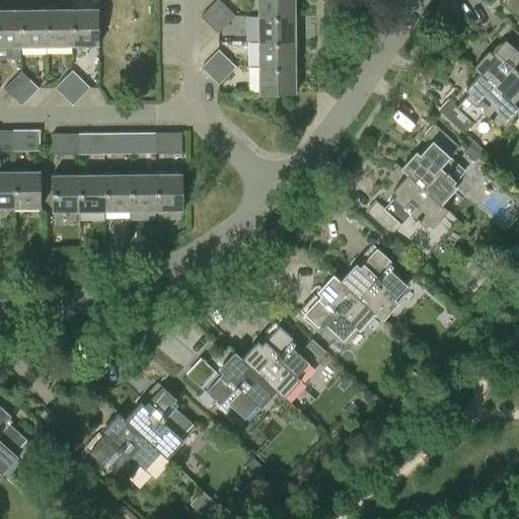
[(200,17),(208,24),(224,8),(216,0),(200,17)]
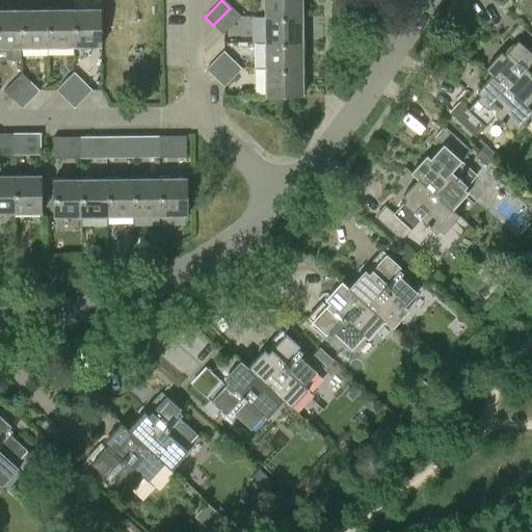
[(263,0),(263,16),(300,16),(300,0),(263,0)]
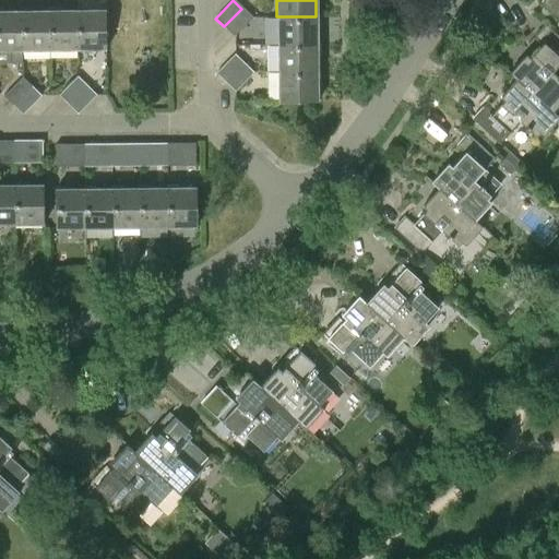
[(558,0),(539,0),(558,18),(558,0)]
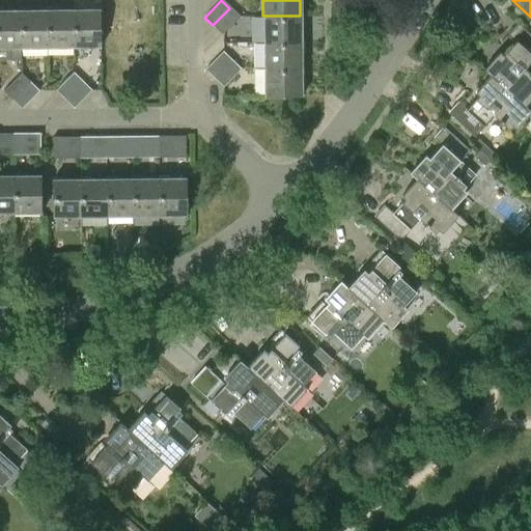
[(20,48),(20,9),(0,8),(0,47),(9,48),(10,60),(20,60),(20,48)]
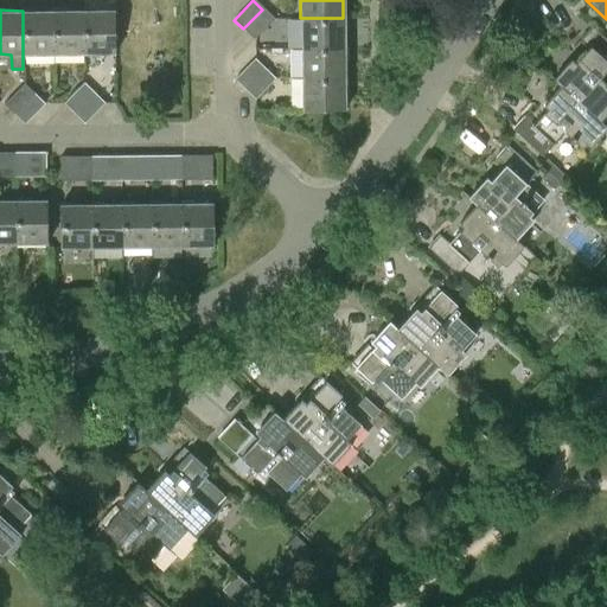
[(53,53),(52,10),(23,11),(23,55),(53,53)]
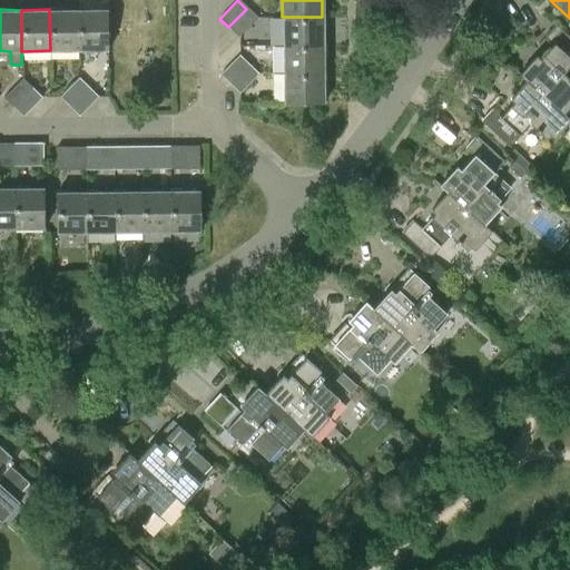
[(78,50),(77,9),(49,9),(50,50),(78,50)]
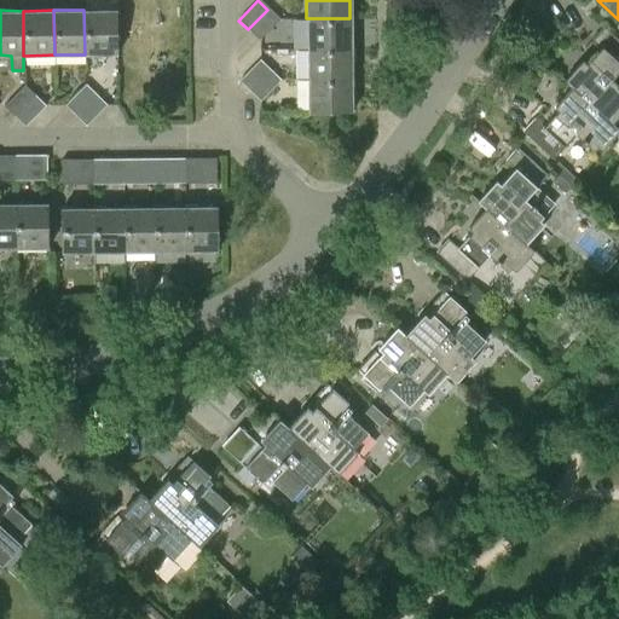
[(114,10),(84,10),(85,55),(114,55),(114,10)]
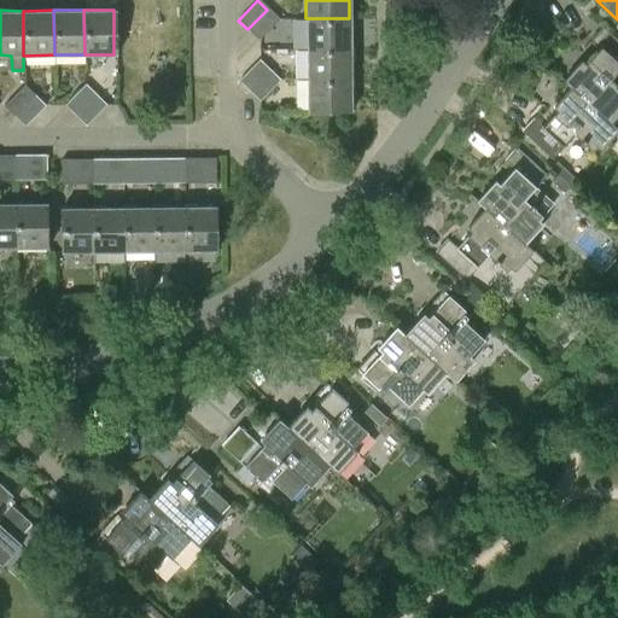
[(277,18),(267,10),(248,29),(257,39),(277,18)]
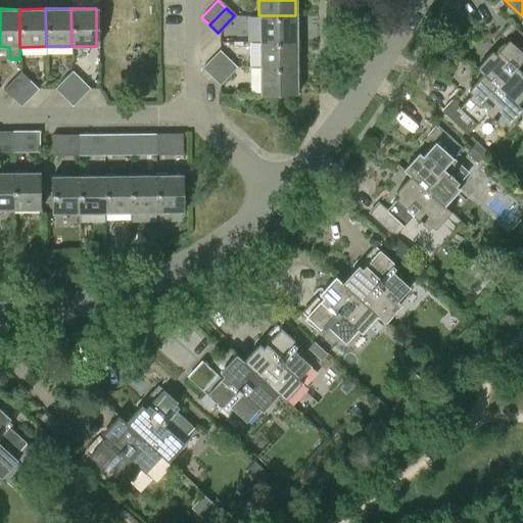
[(258,41),(296,41),(295,15),(258,15),(258,41)]
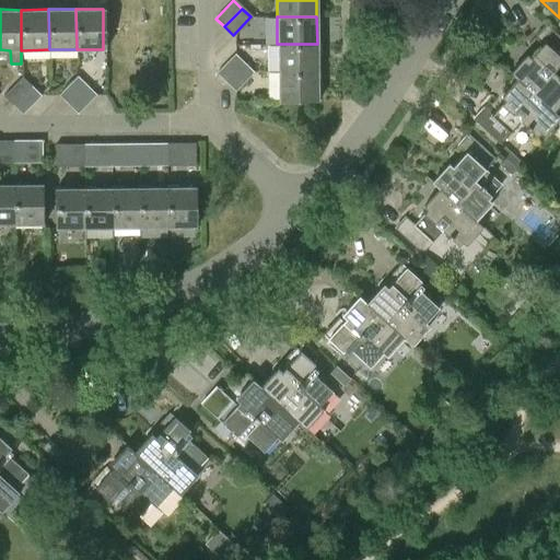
[(509,72),(516,79),(553,112),(559,103),(559,78),(552,71),(559,61),(559,37),(545,24),(535,35),(543,43),(529,57),(525,54),(509,72)]
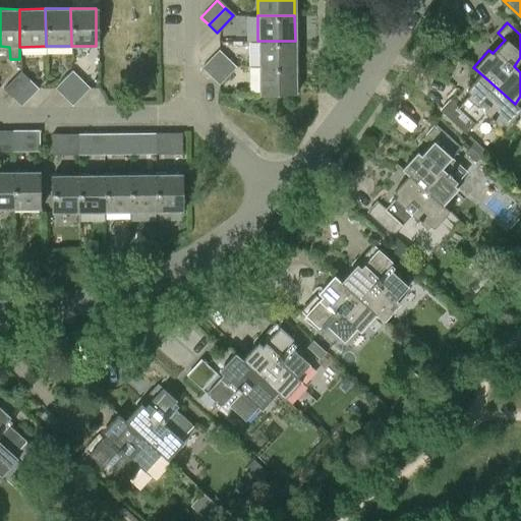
[(257,67),(295,66),(295,41),(257,41),(257,67)]
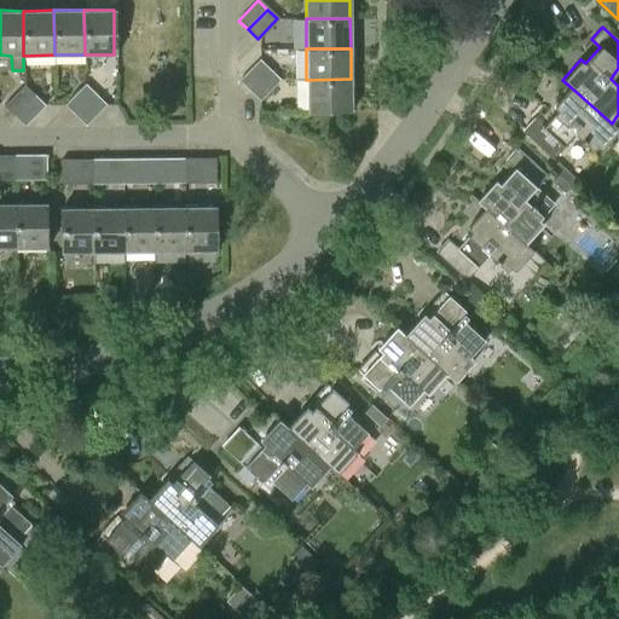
[(238,81),(248,91),(268,70),(259,61),(238,81)]
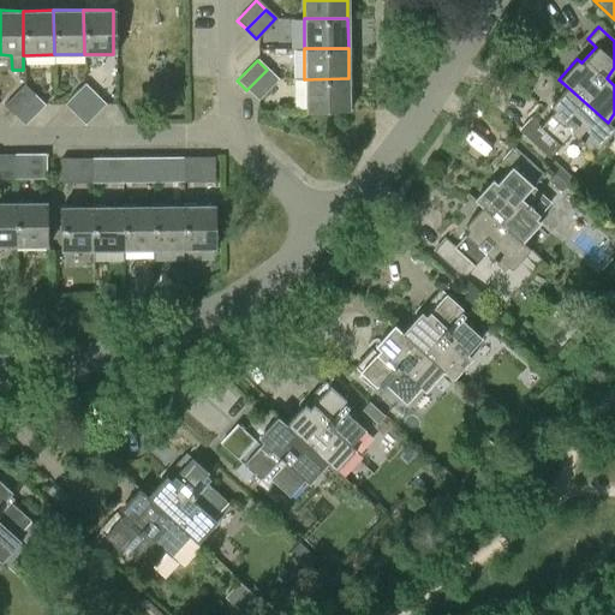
[(276,79),(267,70),(246,90),(257,100),(276,79)]
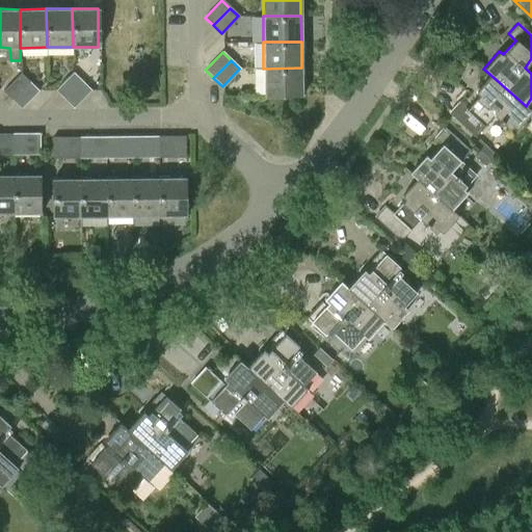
[(301,96),(301,68),(263,69),(263,96),(301,96)]
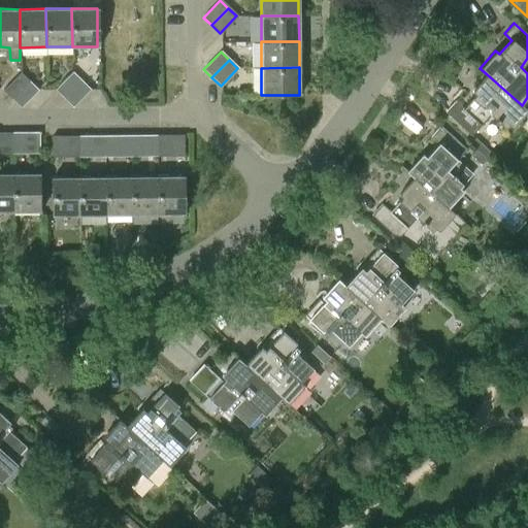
[(1,90),(10,99),(28,81),(19,72),(1,90)]
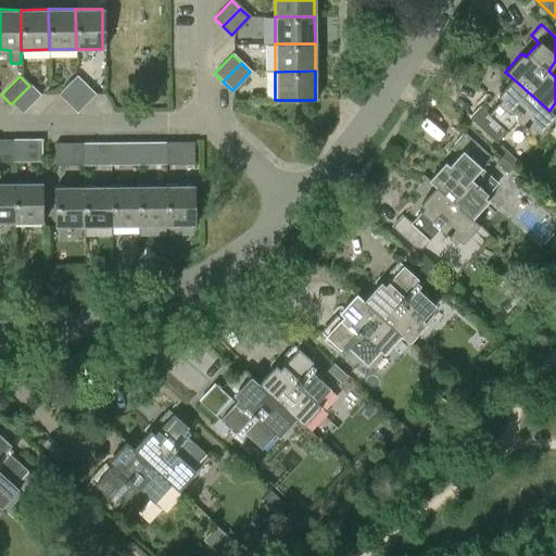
[(57,93),(66,103),(84,85),(75,76),(57,93)]
